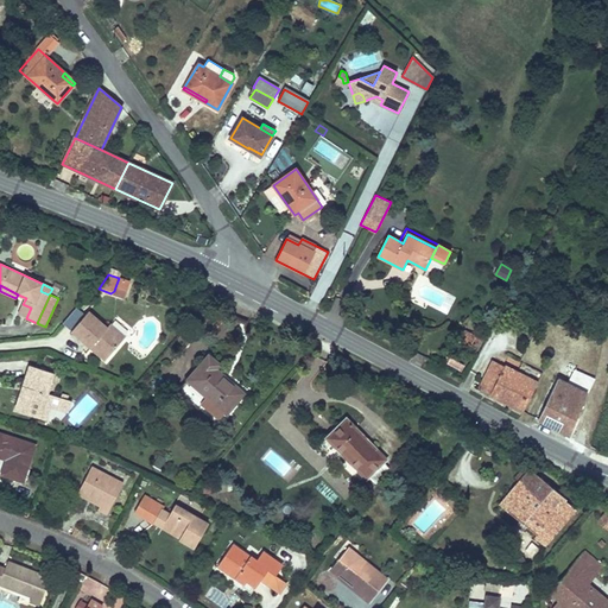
[(26,318),(31,308),(23,304),(18,315),(26,318)]
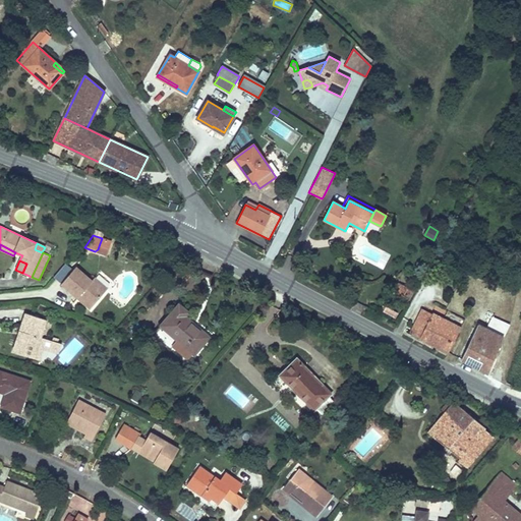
[(108,289),(95,277),(92,280),(76,267),(61,284),(77,298),(80,295),(93,305),(108,289)]
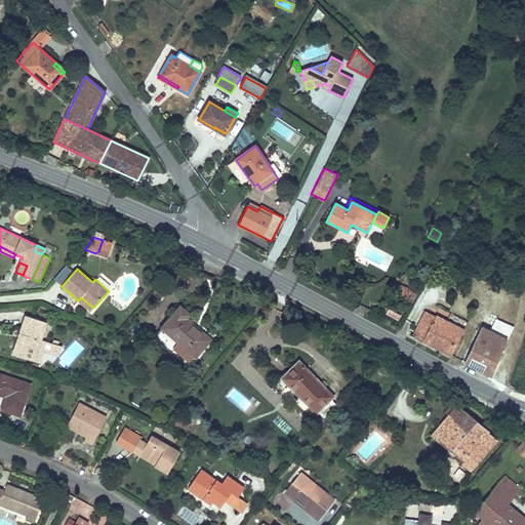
[(401,296),(406,287),(400,284),(395,292),(401,296)]
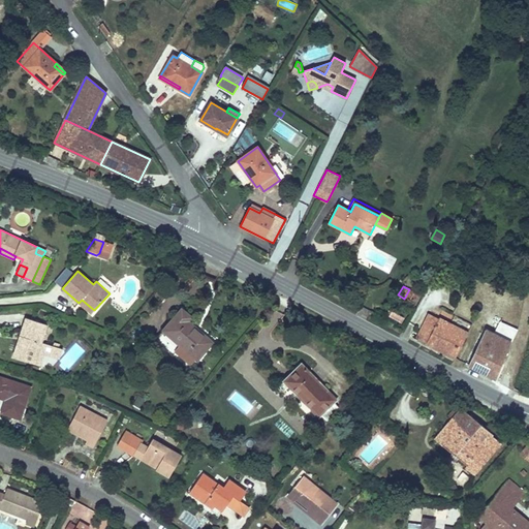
[(409,302),(414,292),(409,289),(404,299),(409,302)]
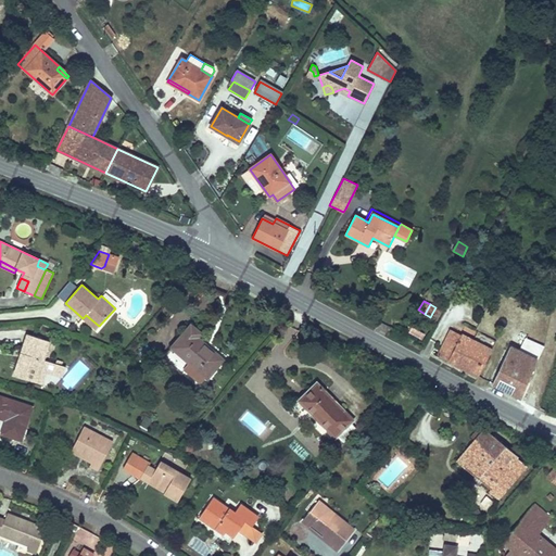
[(433,319),(439,310),(436,307),(430,317),(433,319)]
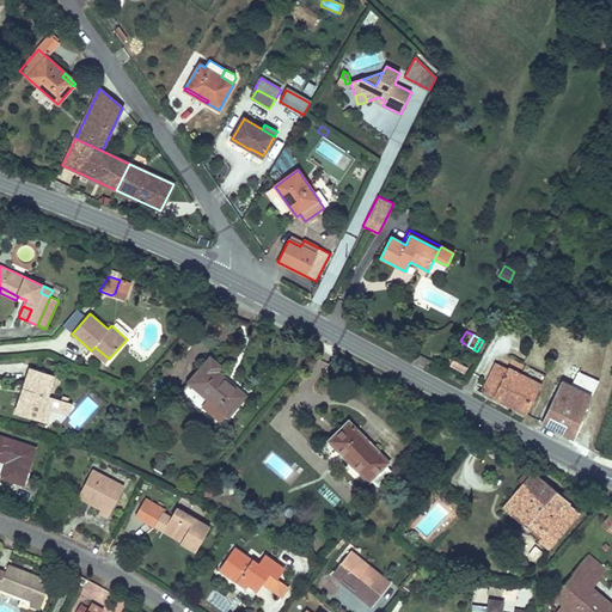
[(109,359),(95,347),(91,350),(106,363),(109,359)]
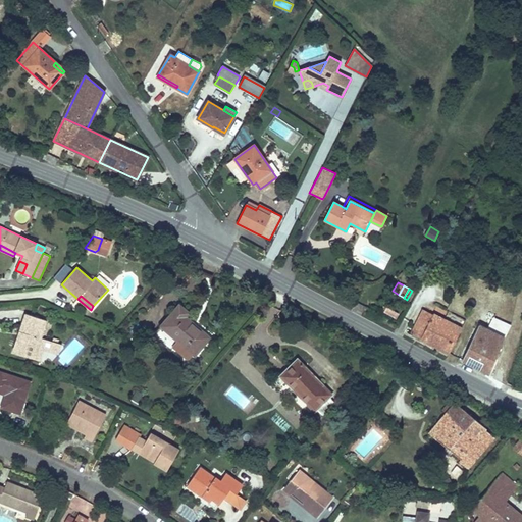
[(195,355),(209,337),(185,317),(188,313),(178,305),(161,326),(153,335),(185,363),(188,359),(193,353),(195,355)]
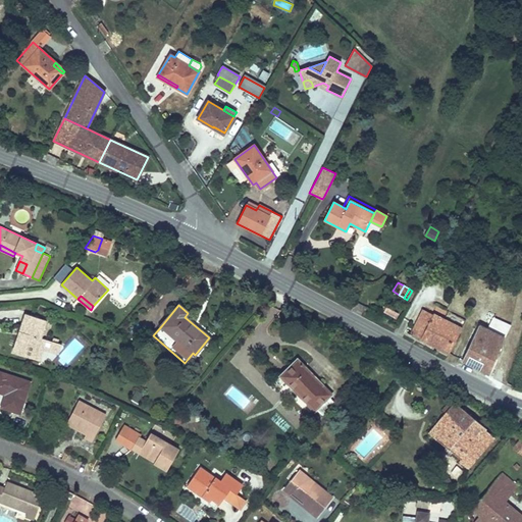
[(448,355),(462,327),(434,313),(433,315),(422,309),(410,333),(420,338),(419,341),(448,355)]
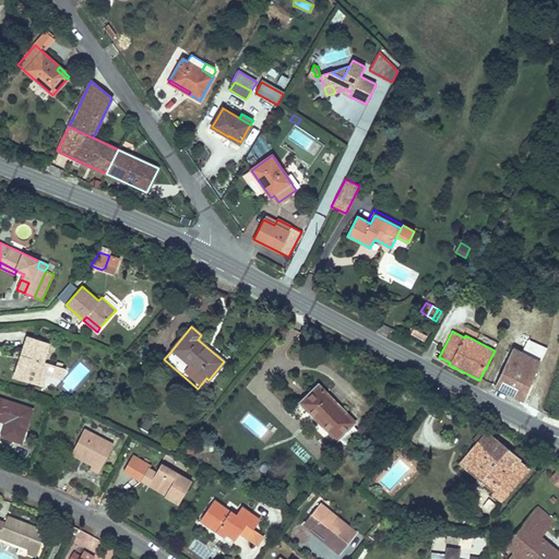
[(45,371),(48,363),(44,361),(49,343),(27,336),(14,377),(36,384),(40,371),(45,372),(45,371)]
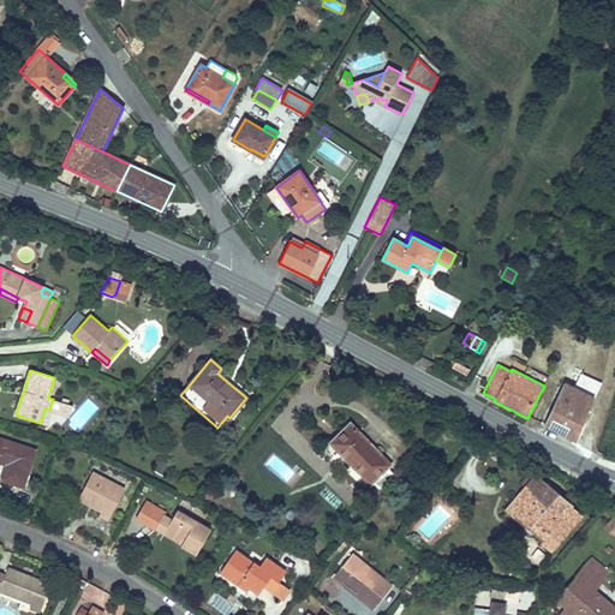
[(575,442),(590,410),(589,408),(601,383),(581,374),(574,387),(565,382),(544,427),(575,442)]
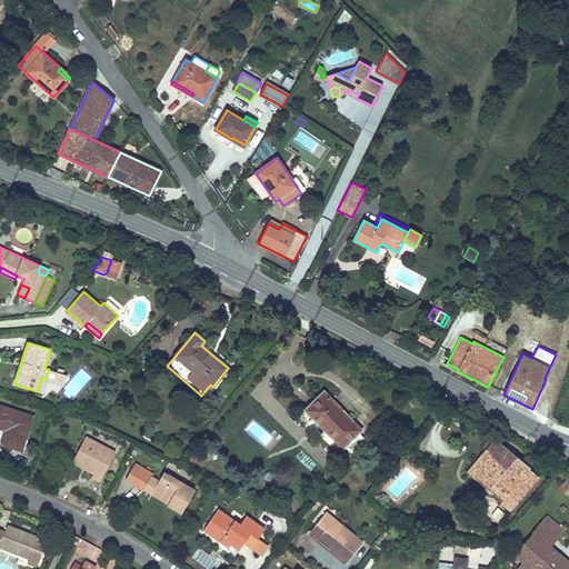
[(43,393),(49,379),(46,378),(46,379),(41,378),(37,391),(43,393)]
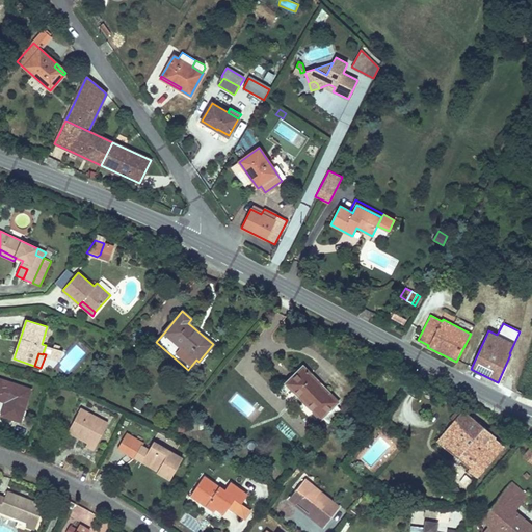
[(339,400),(304,366),(285,383),(320,419),(321,418),(328,424),(342,410),(336,403),(339,400)]
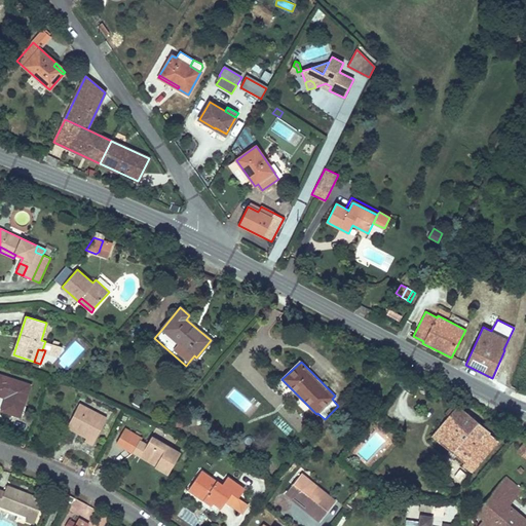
[(21,417),(31,385),(0,374),(0,392),(6,395),(5,398),(1,411),(21,417)]
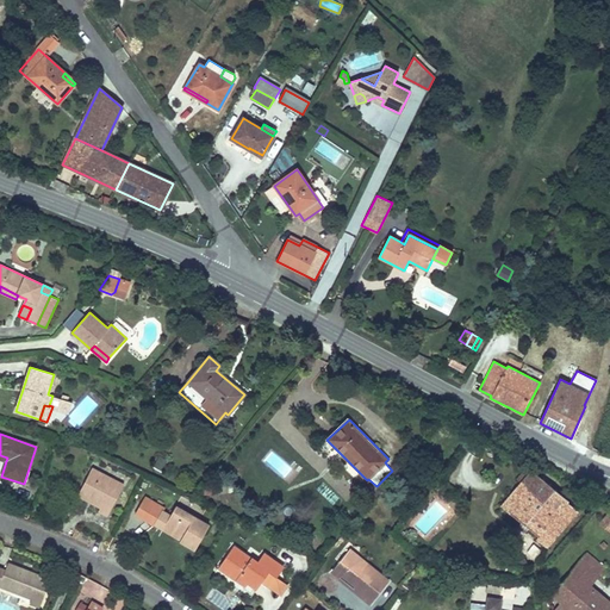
[(163,473),(167,461),(157,458),(153,470),(163,473)]
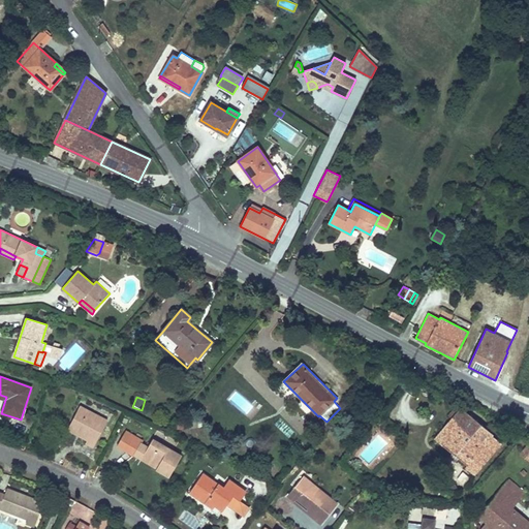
[(93,447),(107,421),(80,406),(69,427),(88,437),(87,440),(85,443),(93,447)]
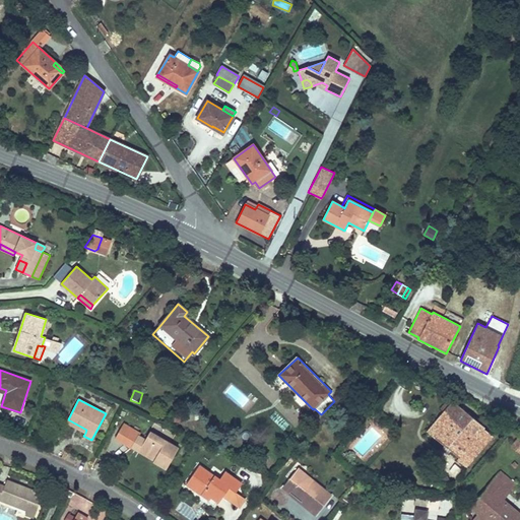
[(471,444),(482,430),(484,428),(454,401),(450,405),(447,402),(444,405),(448,408),(445,412),(428,432),(459,458),(458,460),(465,466),(479,450),(471,444)]
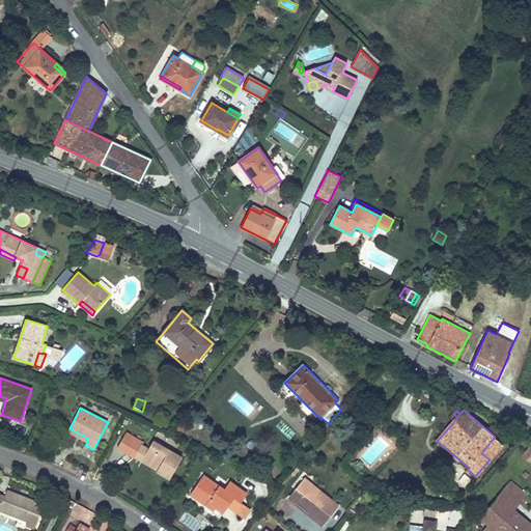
[(189,428),(188,420),(179,421),(179,422),(180,429),(189,428)]
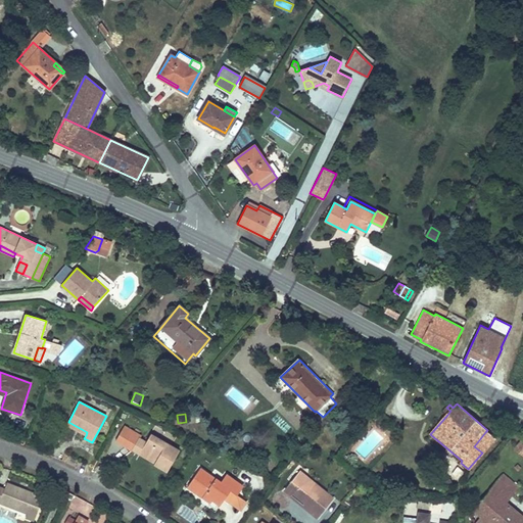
[(87,432),(68,422),(66,425),(86,435),(87,432)]
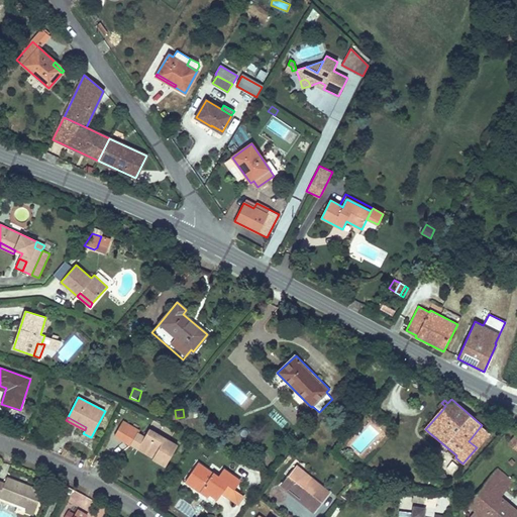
[(129,441),(136,429),(122,421),(116,433),(129,441)]
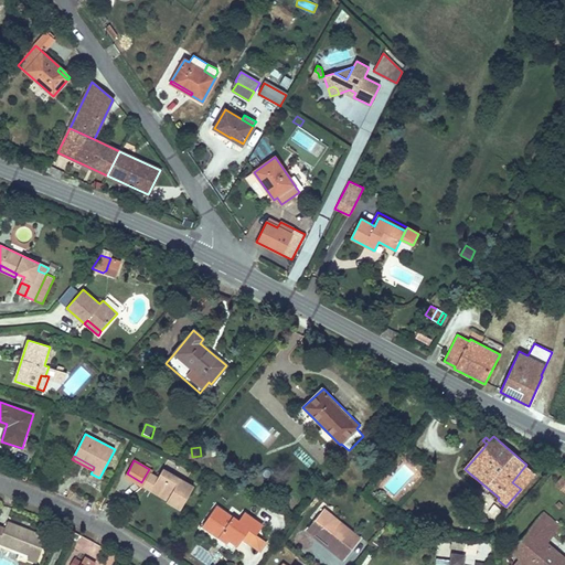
[(521,489),(533,473),(524,467),(512,482),(521,489)]
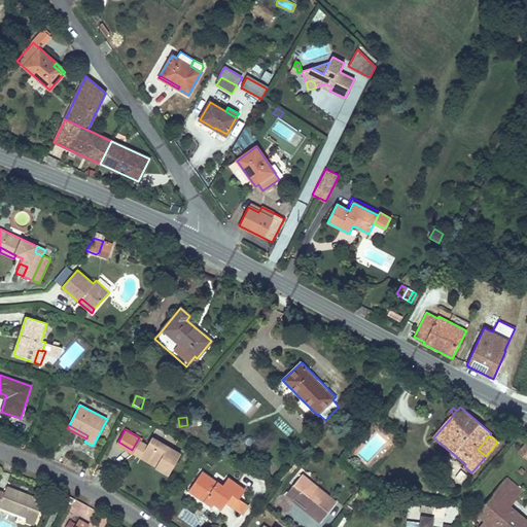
[(147,445),(141,442),(142,440),(139,437),(132,450),(118,442),(116,444),(131,452),(140,457),(143,453),(147,445)]
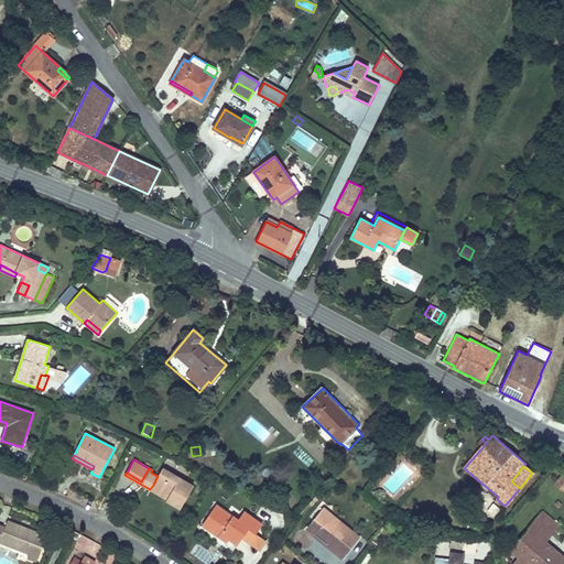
[(181,507),(193,486),(162,468),(158,476),(153,485),(170,495),(167,499),(181,507)]
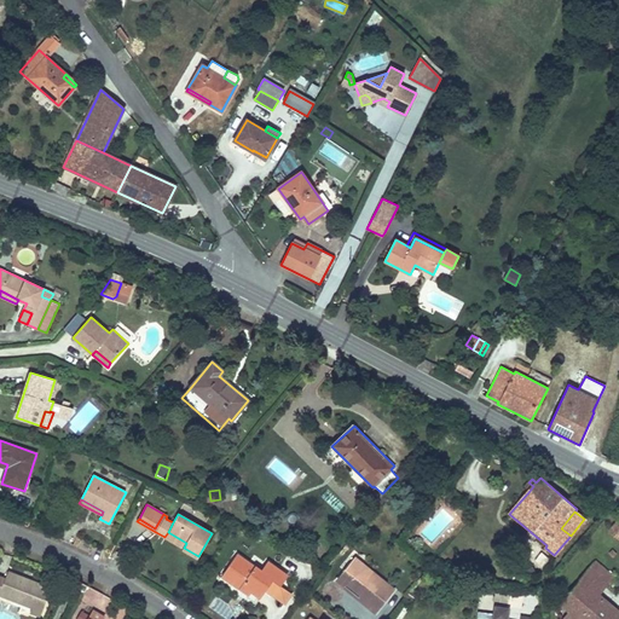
[(542,553),(534,562),(543,570),(550,560),(542,553)]
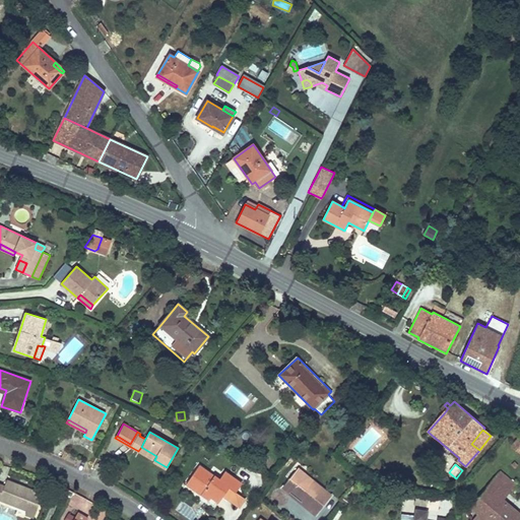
[(242,484),(224,472),(218,480),(199,466),(186,483),(209,500),(211,497),(219,502),(229,488),(236,493),(242,484)]
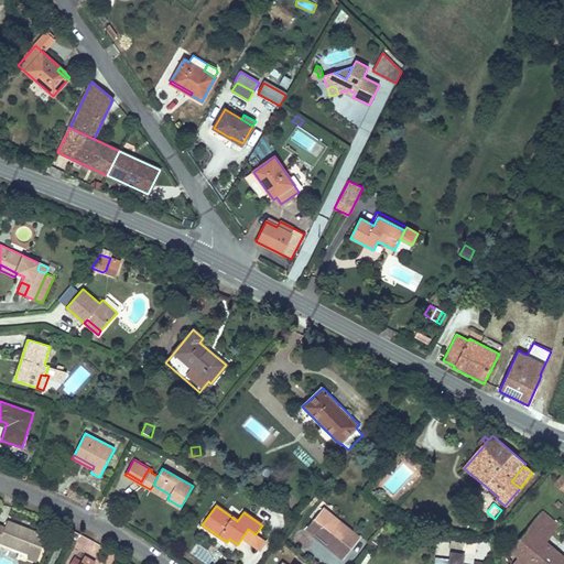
[(359,538),(339,521),(336,525),(326,518),(331,513),(323,508),(305,529),(313,535),(316,531),(332,544),(333,543),(336,546),(333,551),(343,559),(359,538)]
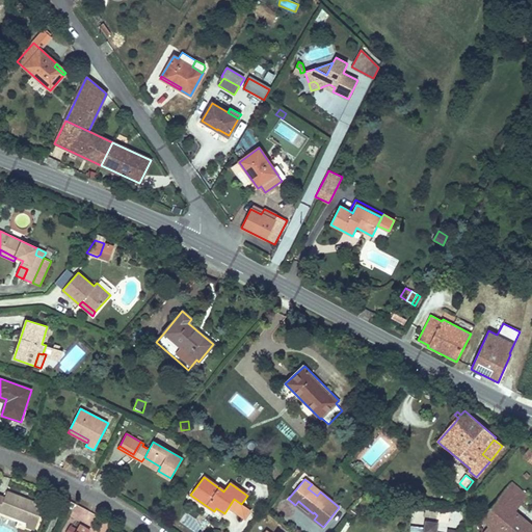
[(531,531),(531,527),(514,511),(527,496),(511,482),(480,520),(488,526),(495,531),(531,531)]
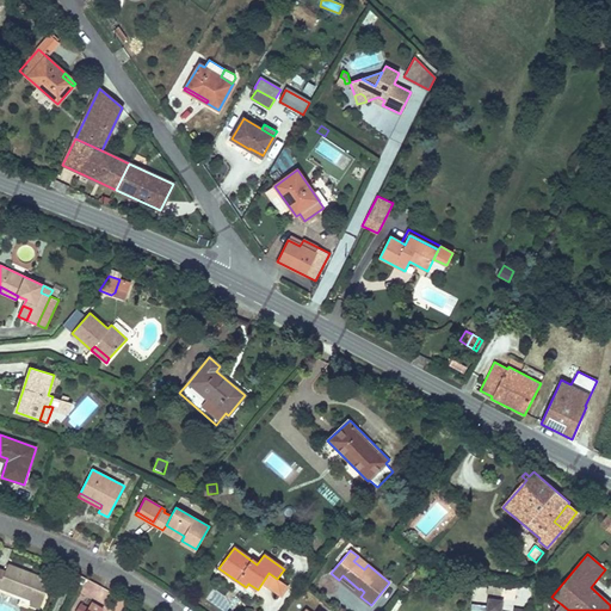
[(368,565),(358,556),(353,561),(364,569),(368,565)]
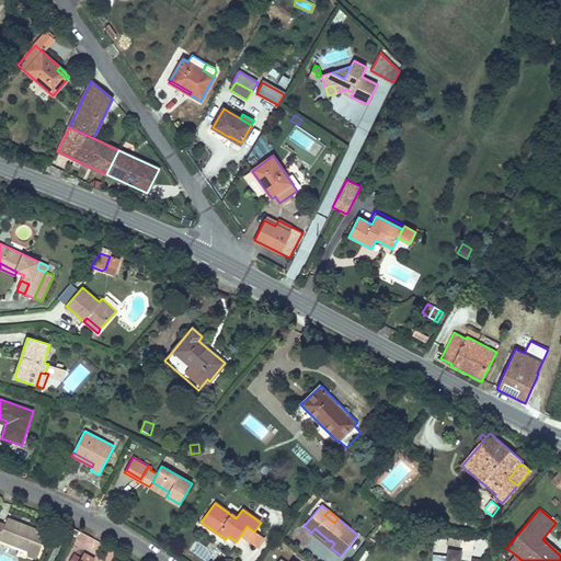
[(36,558),(46,534),(8,518),(4,524),(0,522),(0,538),(29,550),(26,554),(36,558)]
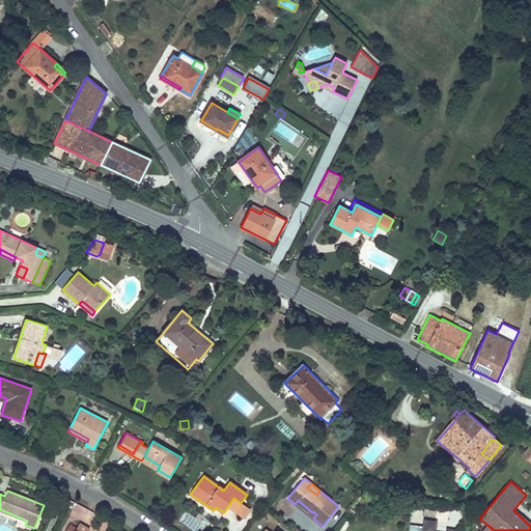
[(312,512),(298,500),(295,504),(309,515),(310,515),(313,519),(316,514),(313,511),(312,512)]
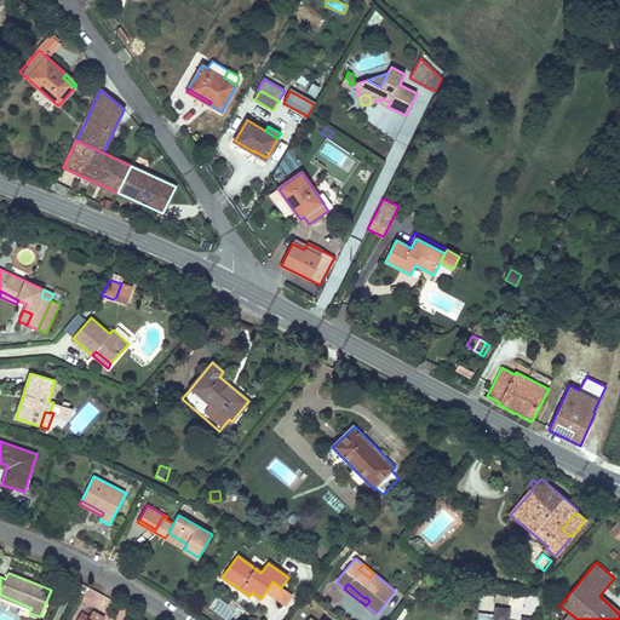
[(522,609),(524,595),(515,595),(511,595),(510,607),(522,609)]
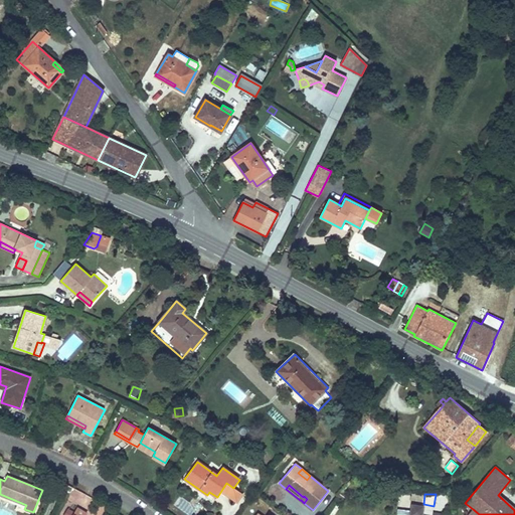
[(420,514),(422,506),(411,504),(409,514),(420,514)]
